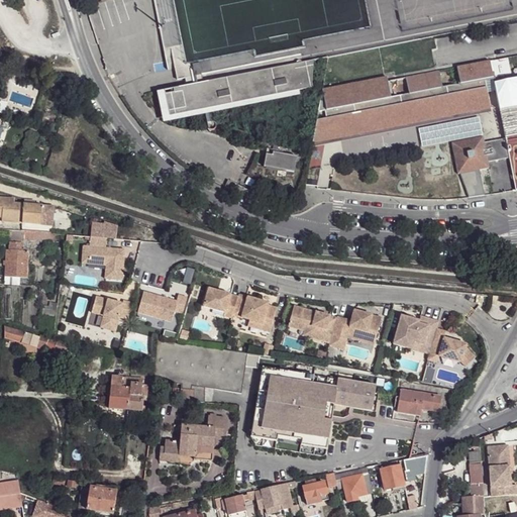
[(203,83),(208,109),(298,91),(313,88),(311,83),(314,61),(313,60),(203,83)]
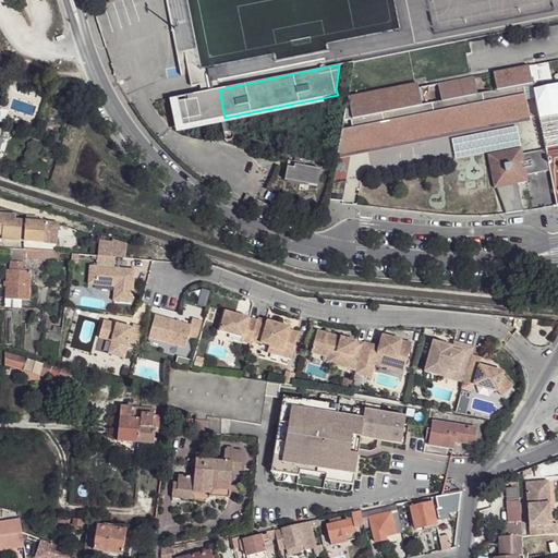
[(422,106),(417,84),(348,98),(339,144),(365,140),(365,150),(530,118),(524,86),(533,85),(529,67),(493,73),(497,91),(476,95),(473,77),(438,84),(441,102),(422,106)]
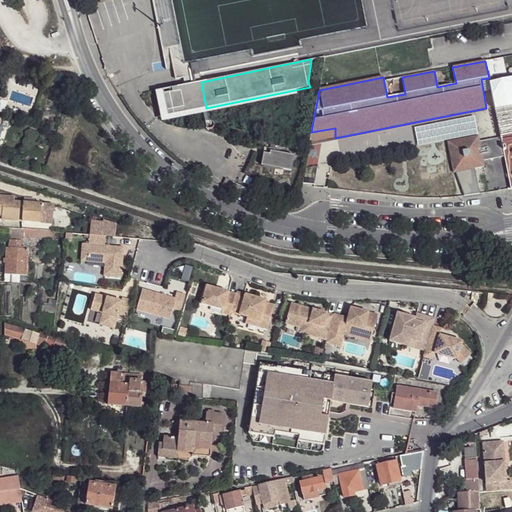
[(183,78),(199,75),(197,64),(188,64),(173,68),(175,80),(183,78)]
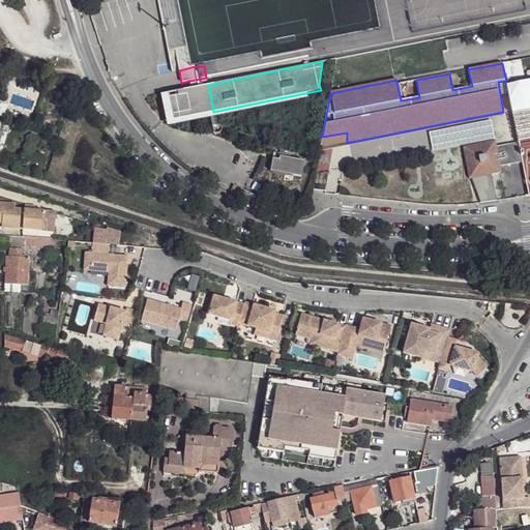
[(190,89),(204,86),(209,113),(210,118),(211,126),(216,125),(214,117),(213,112),(208,85),(206,78),(189,81),(190,89)]
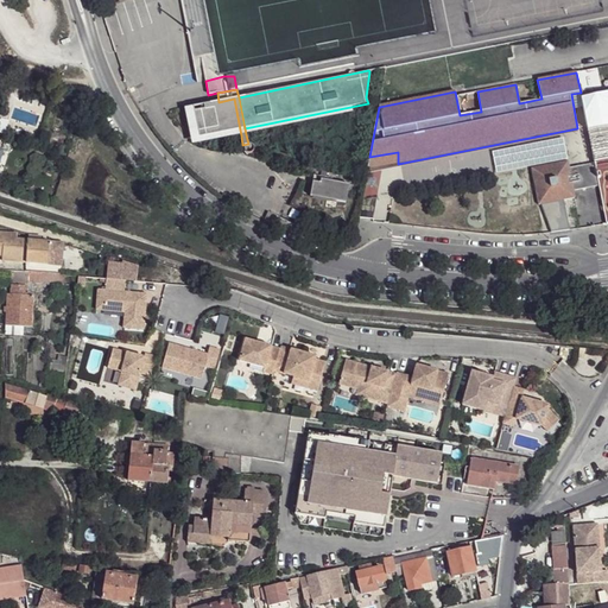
[(219,102),(192,107),(200,138),(240,130),(234,99),(219,102)]
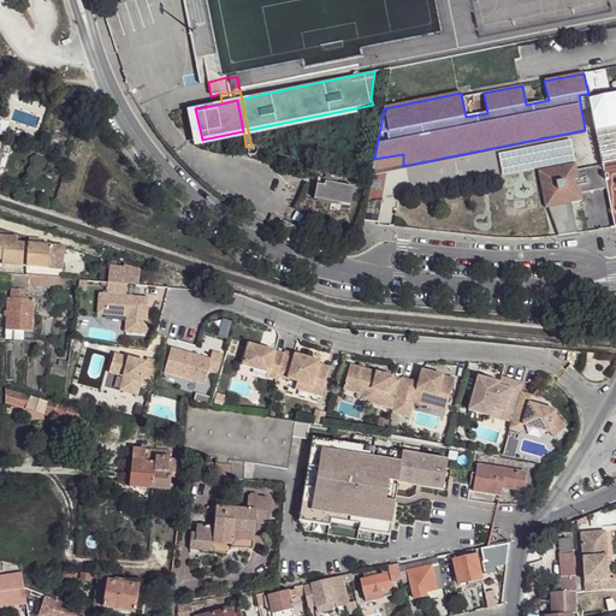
[(195,108),(187,110),(195,147),(244,137),(243,131),(202,140),(195,108)]
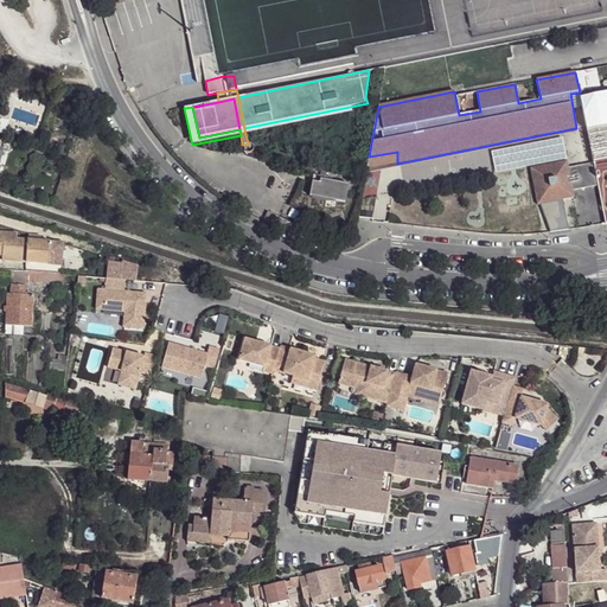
[(350,107),(244,128),(246,134),(351,112),(350,107)]
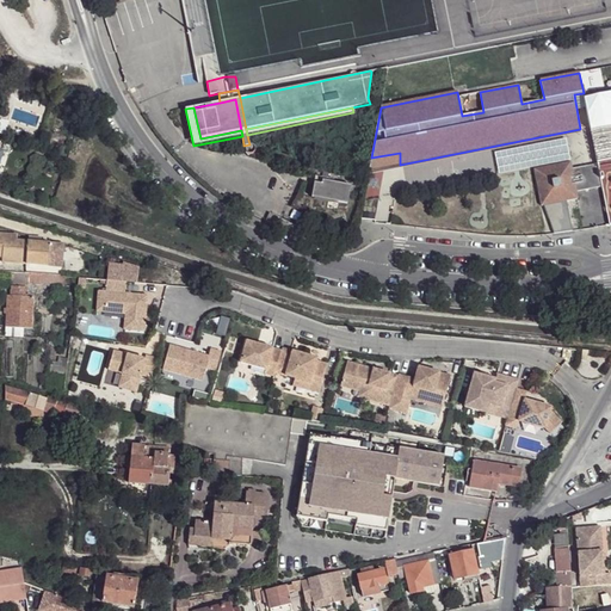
[(590,131),(567,135),(567,139),(572,160),(572,162),(573,170),(596,165),(590,131)]
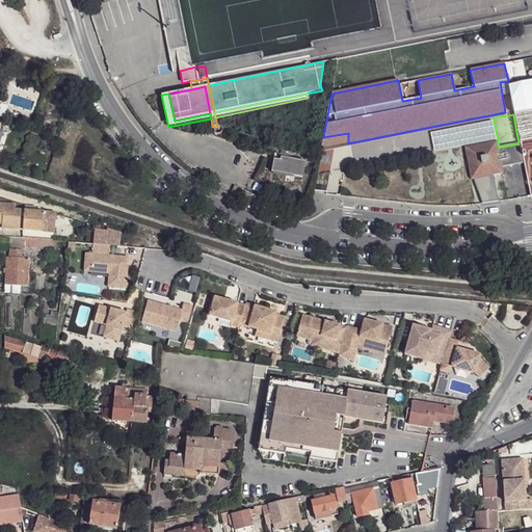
[(498,139),(494,121),(431,132),(435,151),(498,139)]
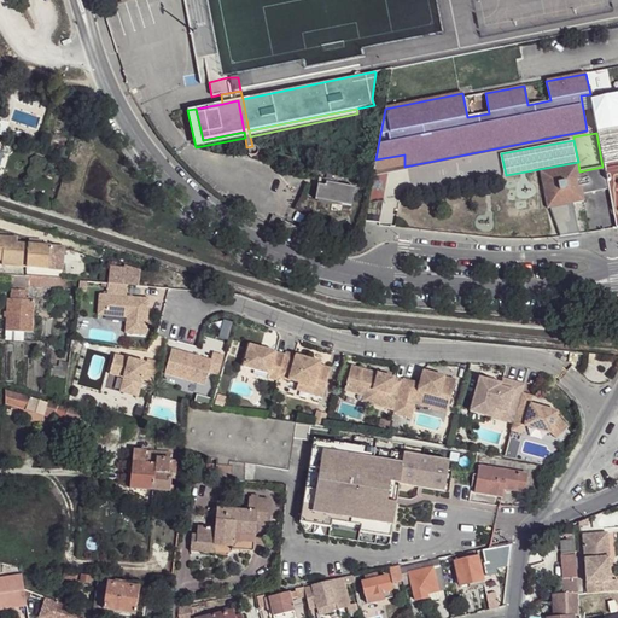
[(12,146),(0,141),(0,155),(1,155),(0,157),(0,184),(12,146)]
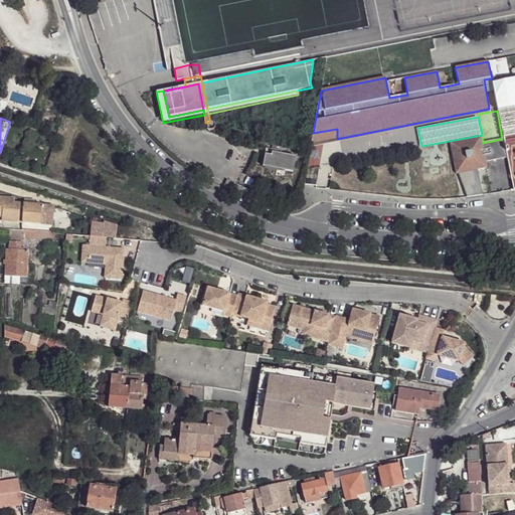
[(337,129),(313,133),(311,145),(337,139),(337,129)]
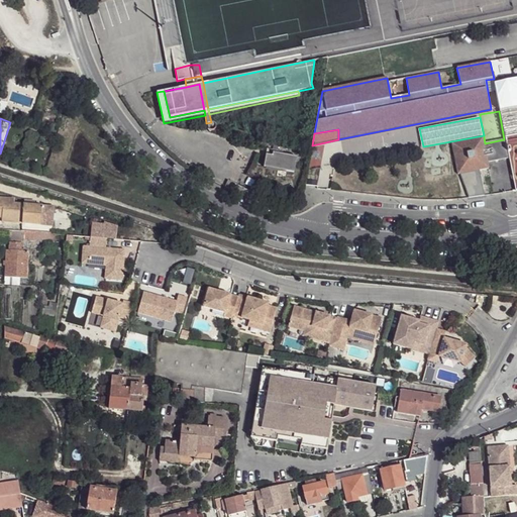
[(484,137),(451,143),(457,175),(490,169),(488,163),(485,143),(484,137)]
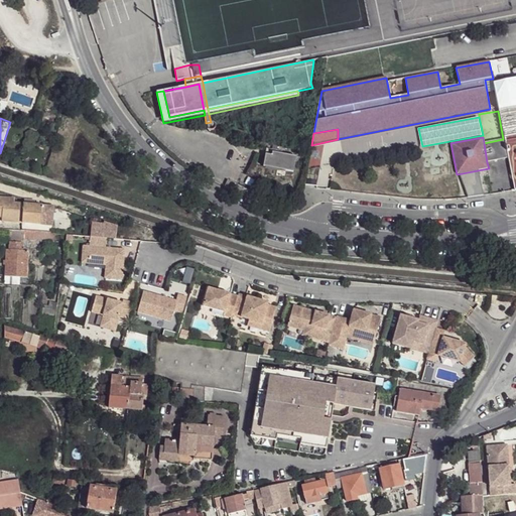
[(503,139),(484,143),(487,162),(508,158),(504,139),(503,139)]
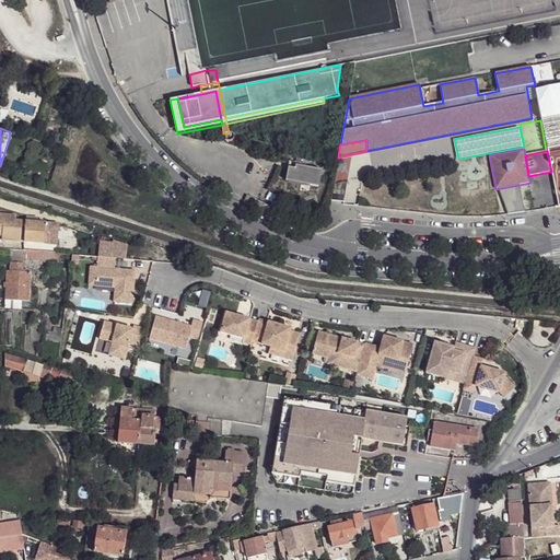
[(294,168),(288,167),(286,181),(318,187),(322,171),(304,167),(295,165),(294,168)]
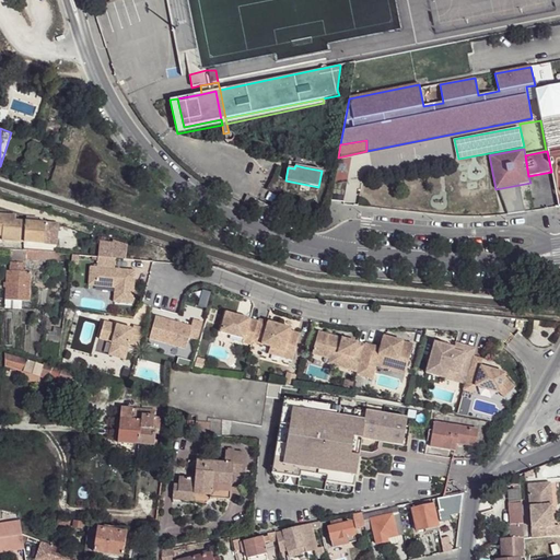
[(255,199),(247,196),(244,202),(252,207),(255,199)]
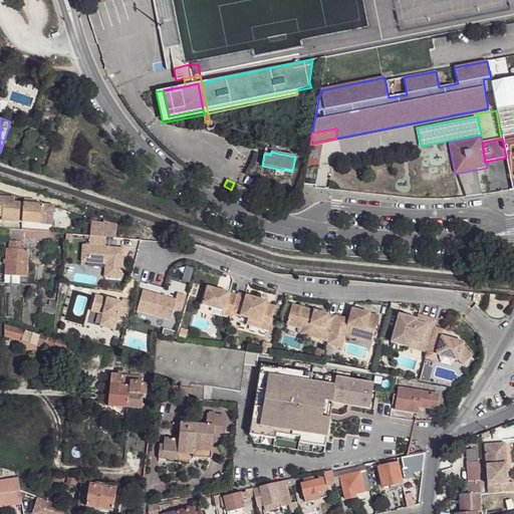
[(0,198),(0,217),(1,217),(1,222),(51,226),(53,208),(32,206),(22,205),(13,204),(3,203),(4,199),(0,198)]
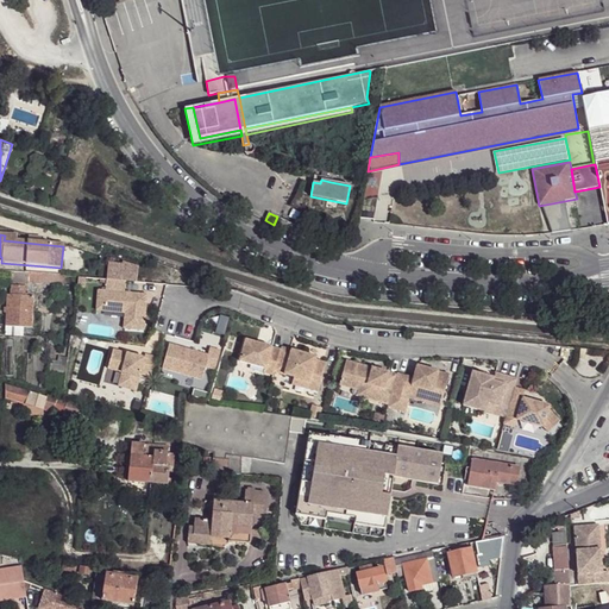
[(25,282),(25,272),(11,272),(11,286),(26,287),(26,282),(25,282)]
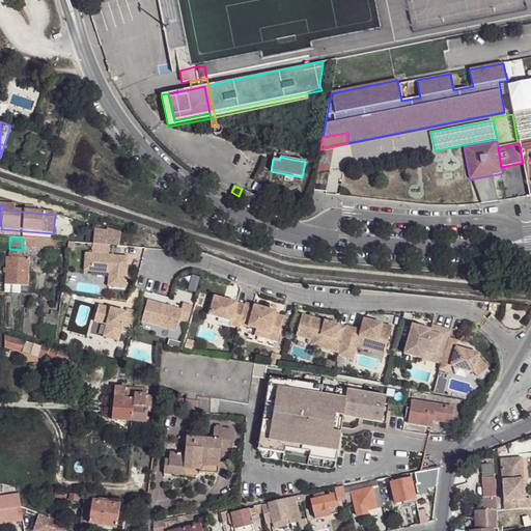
[(42,240),(22,238),(22,246),(23,246),(26,246),(25,247),(56,250),(57,241),(42,240)]
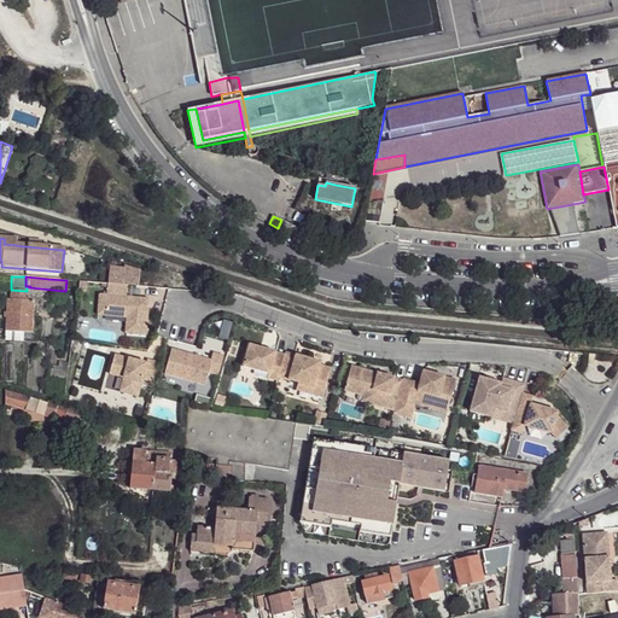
[(129,285),(110,284),(109,295),(108,315),(129,316),(128,333),(149,334),(151,298),(128,297),(129,285)]
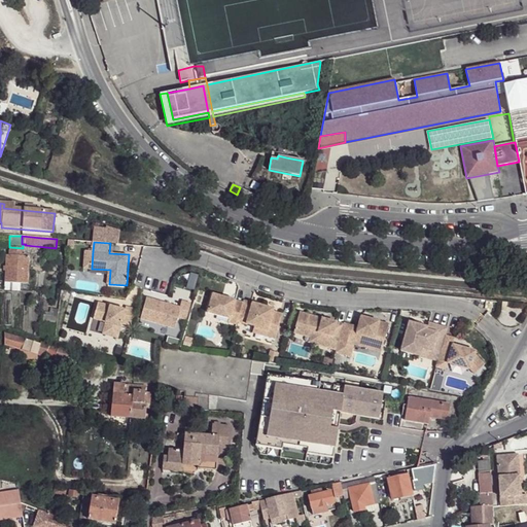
[(6,255),(4,282),(27,284),(29,256),(22,256),(23,248),(9,247),(8,255),(6,255)]
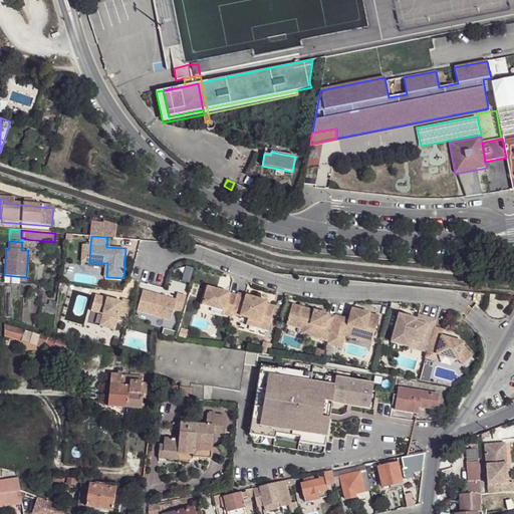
[(145,284),(143,290),(163,295),(165,289),(145,284)]
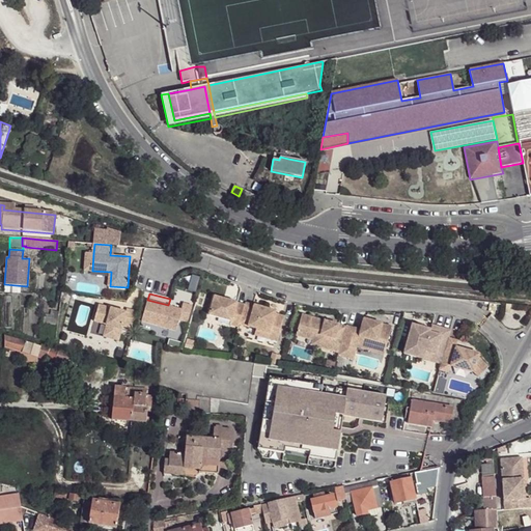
[(245,305),(215,297),(210,315),(231,320),(230,325),(239,327),(240,325),(245,305)]
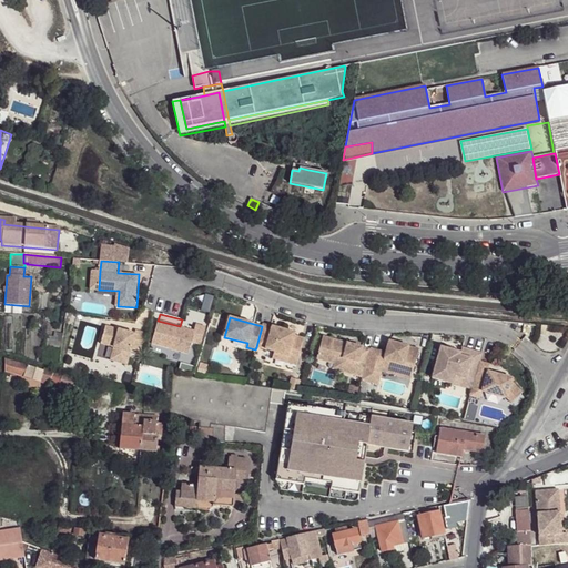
[(203,345),(209,328),(199,325),(196,332),(161,322),(154,345),(191,355),(194,343),(203,345)]
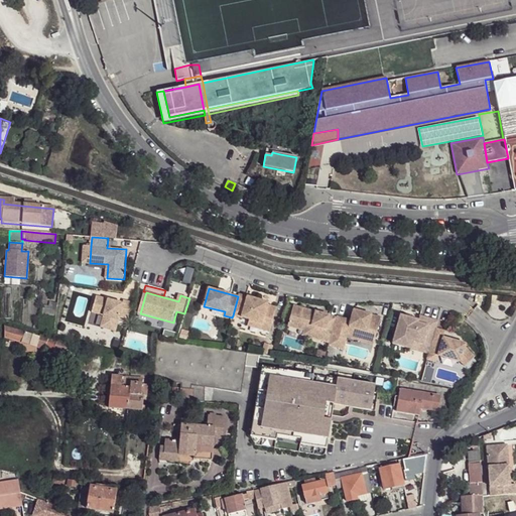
[(268,302),(239,294),(238,296),(233,315),(249,319),(261,324),(260,330),(269,332),(276,307),(267,305),(268,302)]
